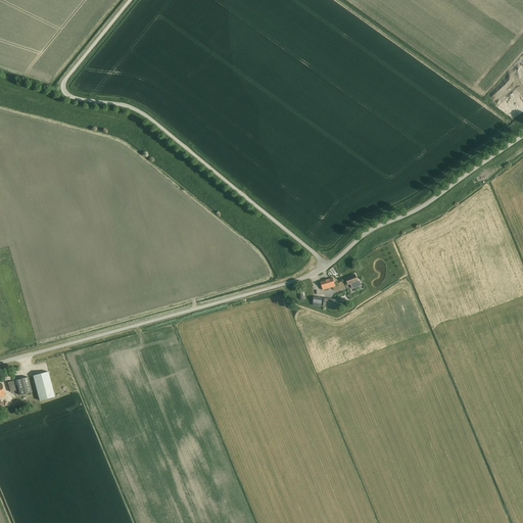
[(355,275),(345,278),(348,285),(351,284),(352,289),(361,286),(359,281),(358,281),(355,275)]
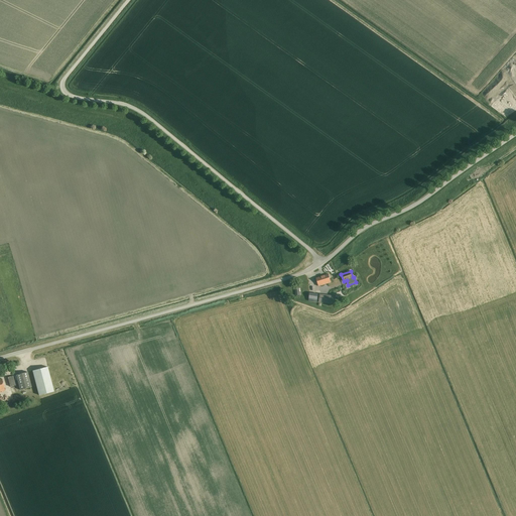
[(318,286),(331,282),(329,274),(325,276),(325,275),(320,277),(321,277),(316,279),(318,286)]
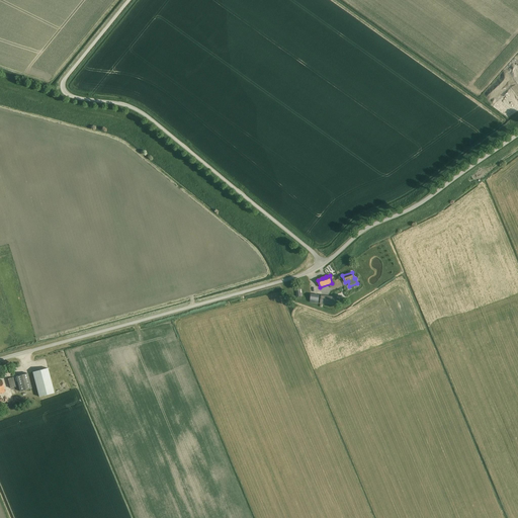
[(319,295),(311,294),(310,303),(318,304),(319,295)]
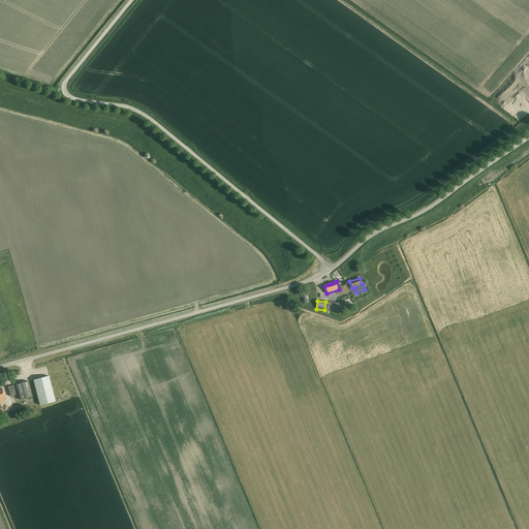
[(344,304),(328,302),(327,310),(343,312),(344,304)]
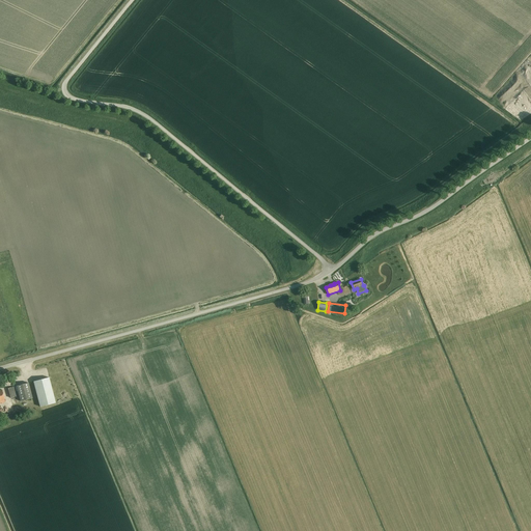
[(33,382),(40,407),(55,402),(49,378),(33,382)]
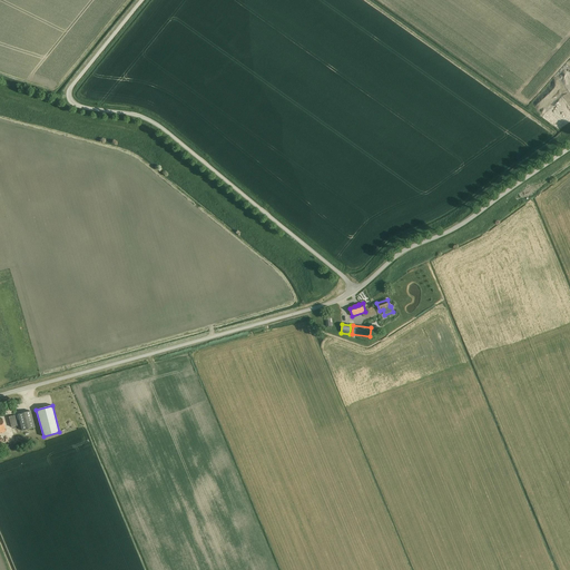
[(18,414),(21,431),(35,428),(30,411),(18,414)]
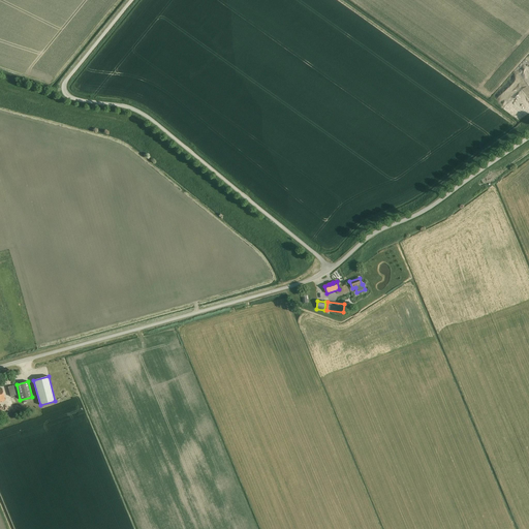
All buildings are outlined.
